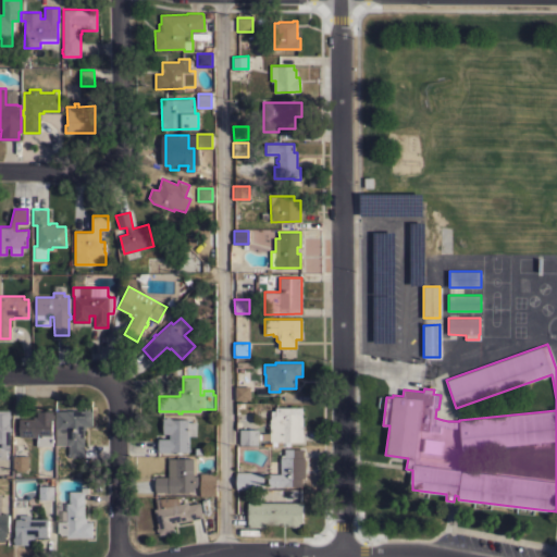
[(250,386),(250,399),(235,399),(235,386),(250,386)]
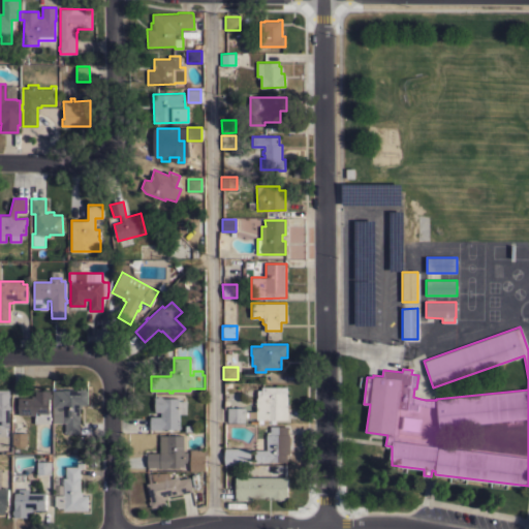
[(286,386),(287,397),(287,418),(276,419),(276,423),(257,424),(257,418),(256,418),(256,412),(248,412),(248,403),(256,403),(256,398),(257,398),(257,390),(261,390),(261,386),(286,386)]
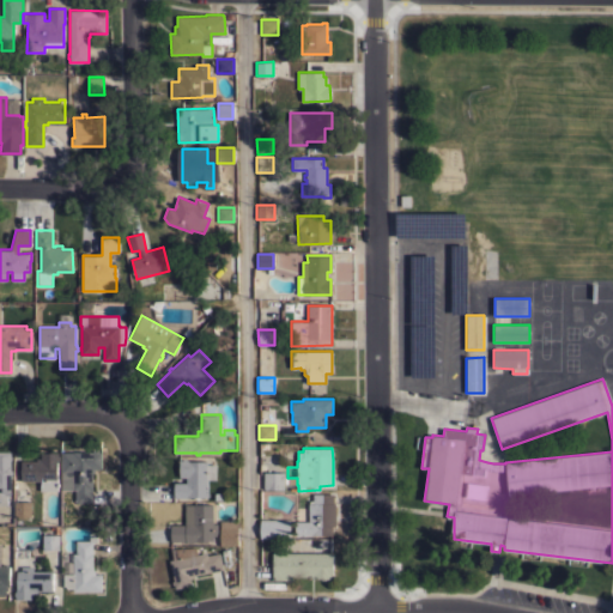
[(61,453),(73,451),(93,451),(92,450),(97,449),(97,451),(102,451),(102,468),(95,468),(95,473),(91,473),(92,502),(76,502),(76,490),(61,490),(61,453)]
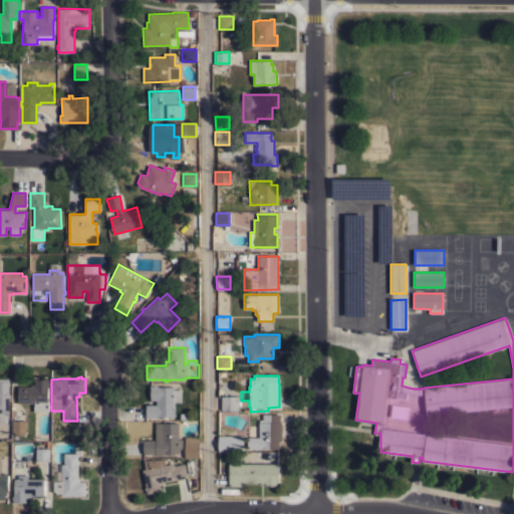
[(9,394),(10,394),(10,398),(9,398),(9,415),(6,415),(6,424),(0,424),(0,378),(9,378),(9,394)]
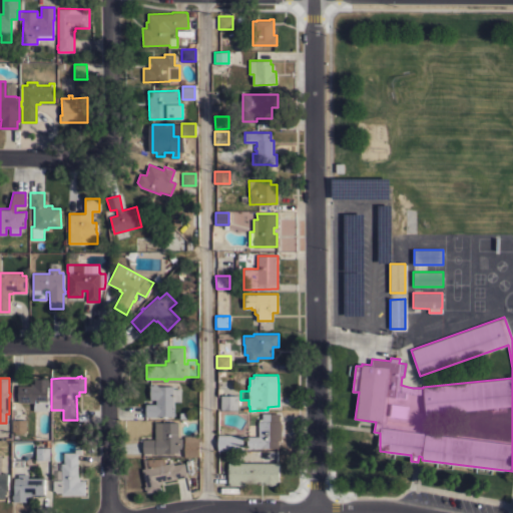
[(18,385),(30,385),(30,384),(34,384),(34,379),(48,379),(48,381),(50,381),(50,385),(48,385),(48,387),(48,410),(34,410),(34,402),(17,402),(18,385)]
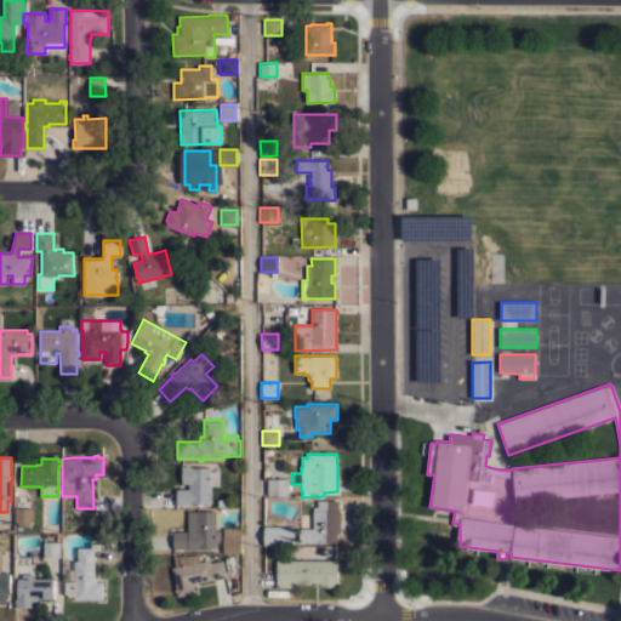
[(210,503),(192,503),(176,503),(176,489),(188,489),(188,483),(182,483),(182,466),(184,466),(184,463),(188,463),(188,466),(192,466),(192,467),(210,467),(210,469),(218,469),(218,485),(210,485),(210,503)]
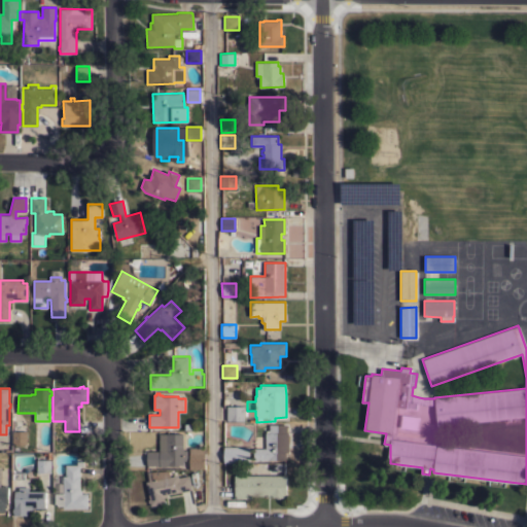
[(226,406),(244,406),(244,421),(226,420),(226,406)]
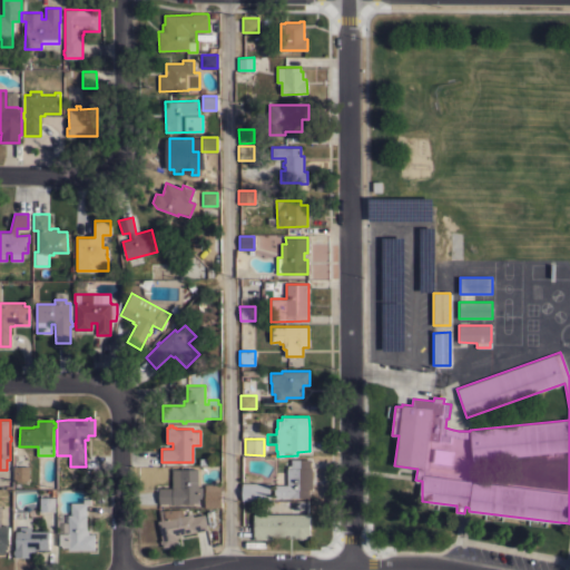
[(312,489),(308,489),(308,497),(290,497),(290,498),(274,498),(274,484),(287,484),(287,468),(288,468),(288,465),(291,465),(291,459),(310,459),(310,468),(312,468),(312,489)]
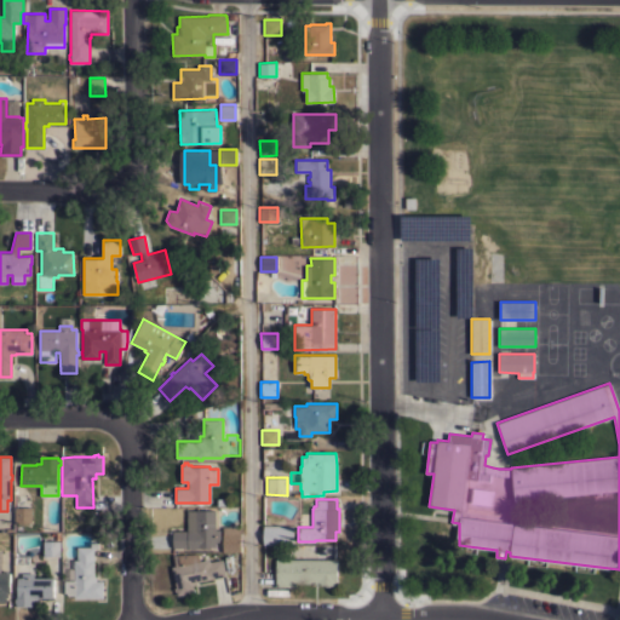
[(15,522),(15,507),(32,506),(32,522),(15,522)]
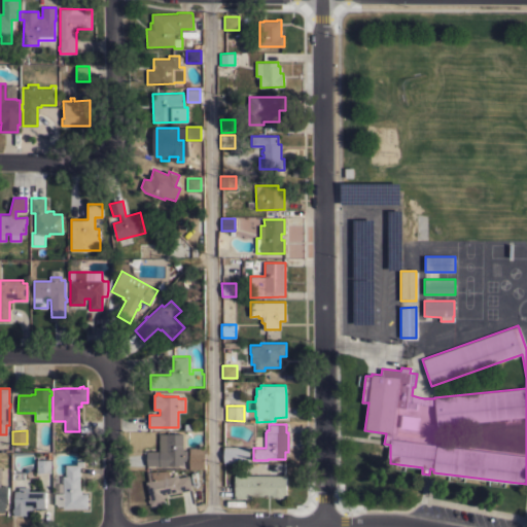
[(159,433),(183,433),(183,450),(186,450),(186,460),(183,460),(183,464),(167,464),(167,467),(160,467),(160,465),(147,465),(147,451),(160,451),(159,433)]
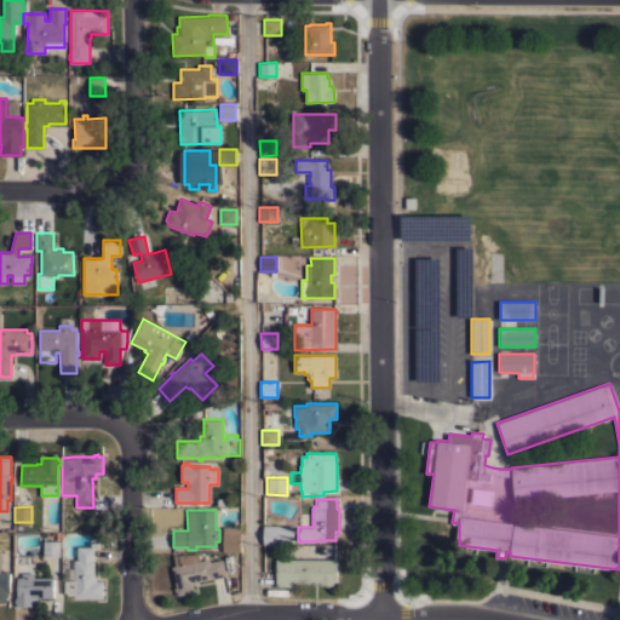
[(240,526),(240,551),(223,551),(223,526),(240,526)]
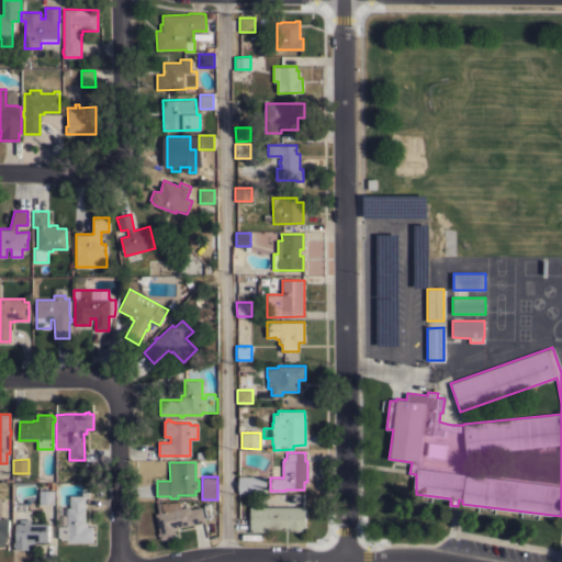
[(266,476),(266,493),(239,493),(238,476),(266,476)]
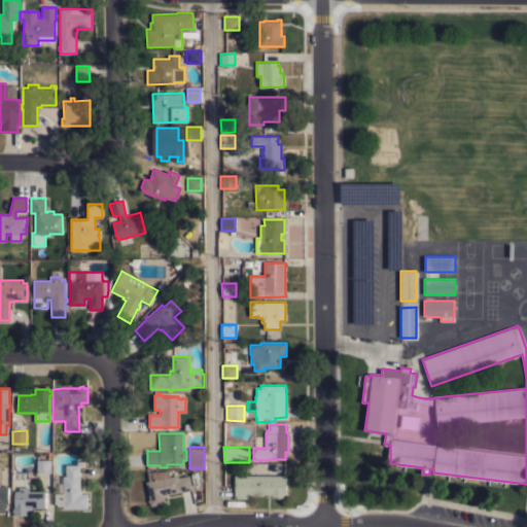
[(50,472),(53,472),(53,480),(47,480),(47,472),(38,472),(38,476),(35,476),(35,467),(37,467),(37,459),(37,458),(41,458),(41,459),(50,459),(50,472)]
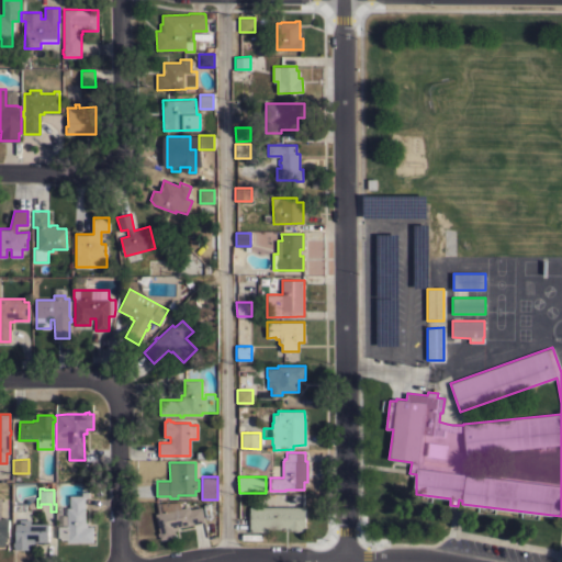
[(58,537),(58,526),(56,526),(56,507),(69,507),(69,495),(82,495),(82,492),(89,492),(89,497),(85,497),(85,523),(87,523),(87,526),(93,526),(93,542),(90,542),(86,542),(67,542),(67,539),(62,539),(59,537),(58,537)]
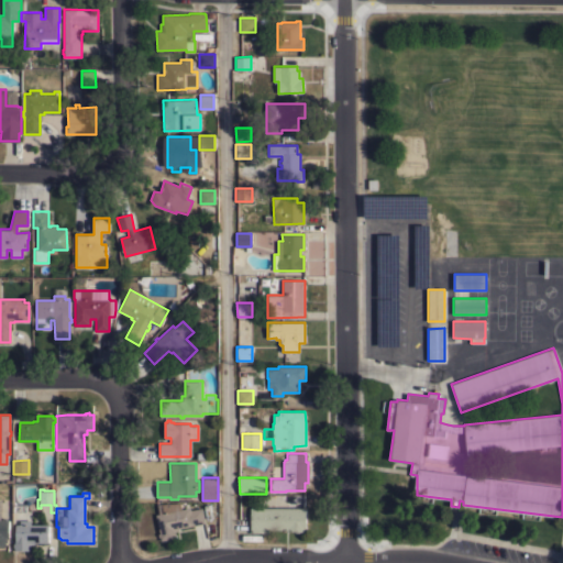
[(0,499),(1,499),(1,516),(0,516),(0,519),(9,519),(9,538),(7,538),(7,542),(6,542),(6,545),(3,545),(3,547),(0,547),(0,499)]
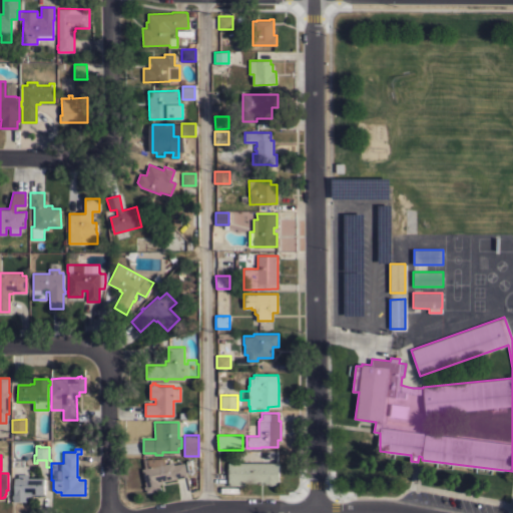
[(165,464),(172,462),(173,465),(184,463),(187,476),(162,481),(163,483),(159,484),(160,489),(147,492),(146,488),(144,489),(144,486),(145,486),(142,469),(144,468),(143,459),(164,458),(165,464)]
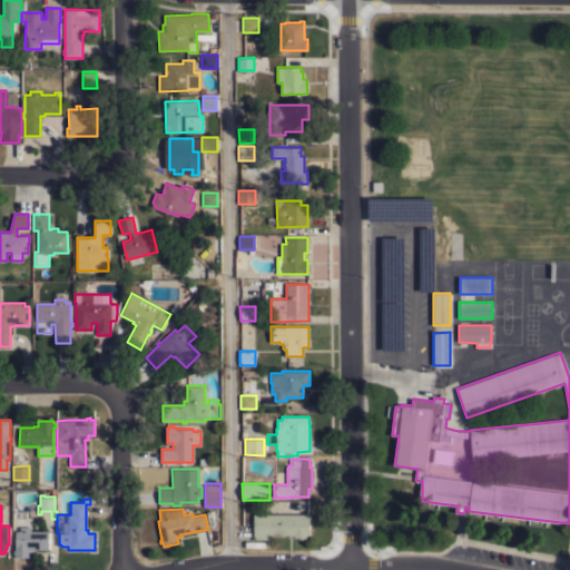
[(49,531),(49,549),(35,549),(35,551),(30,551),(30,557),(15,557),(15,554),(13,554),(13,550),(15,550),(15,548),(16,548),(16,528),(13,528),(13,511),(28,511),(27,518),(32,518),(32,531),(49,531)]
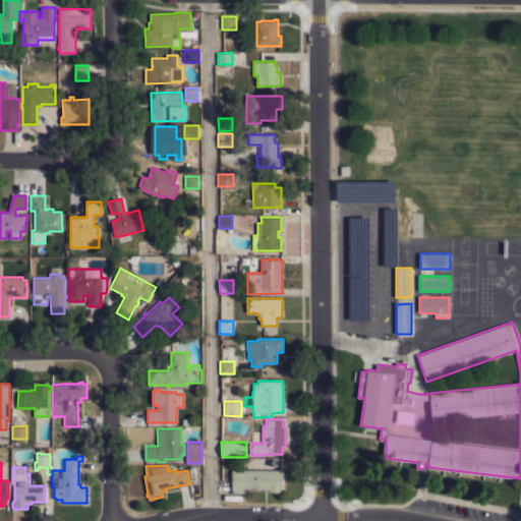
[(283,470),(282,488),(283,488),(283,493),(273,493),(273,491),(265,491),(265,489),(247,489),(247,494),(232,494),(232,469),(283,470)]
